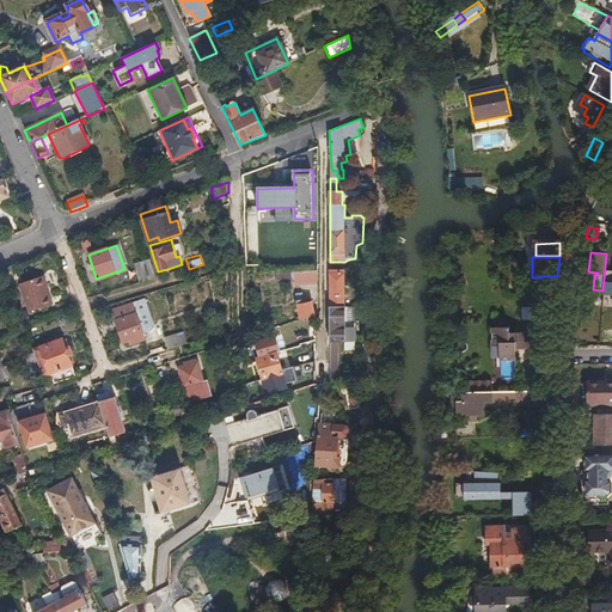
[(155,279),(150,258),(134,264),(139,279),(147,276),(148,281),(155,279)]
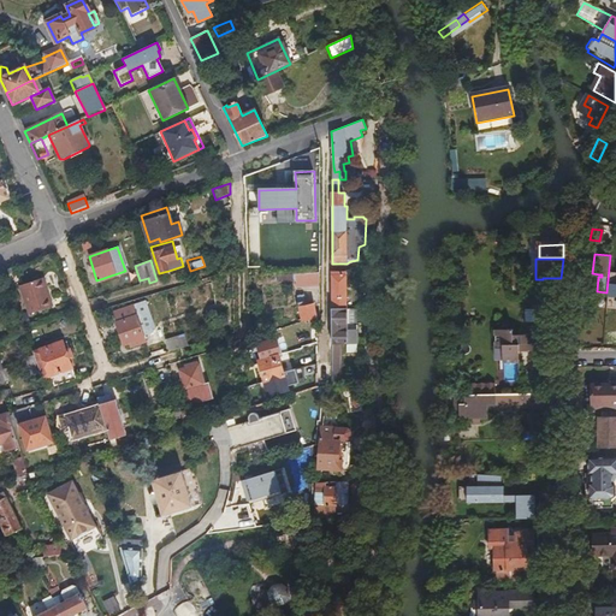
[(320,284),(319,273),(296,274),(296,285),(320,284)]
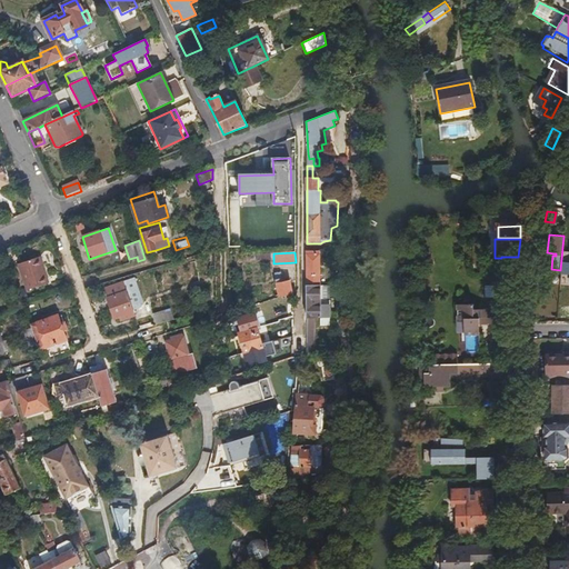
[(307,285),(321,285),(320,253),(306,255),(307,285)]
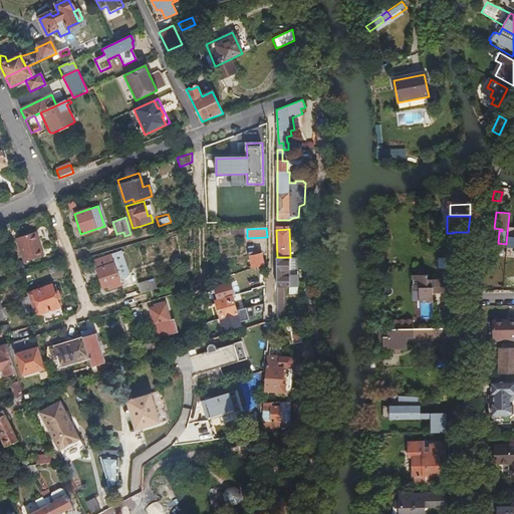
[(36,242),(38,242),(35,232),(15,238),(23,262),(43,256),(40,249),(38,249),(36,242)]
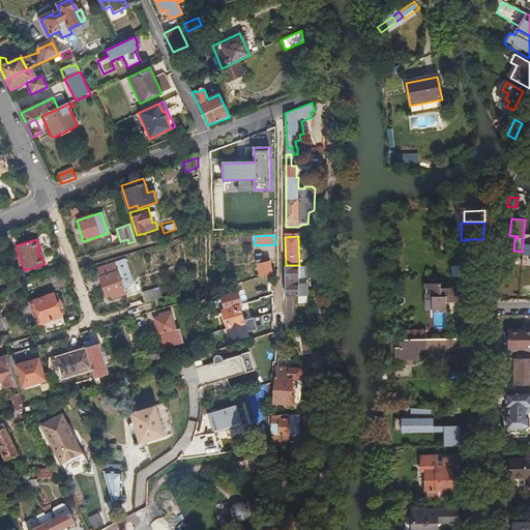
[(259,276),(271,274),(272,274),(269,259),(262,260),(262,255),(256,256),(259,276)]
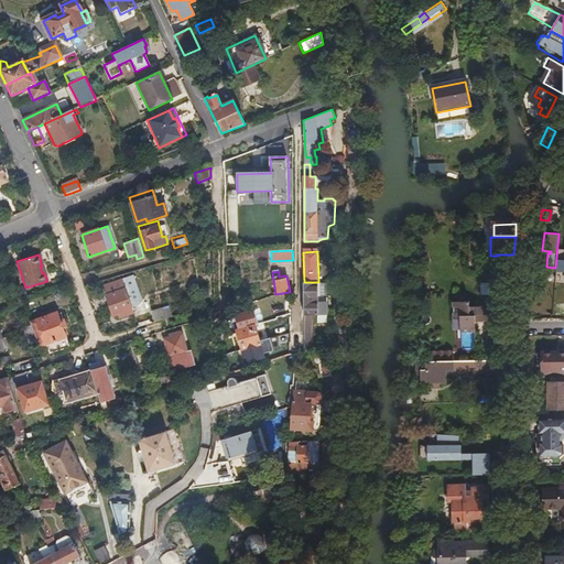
[(130,307),(143,303),(133,275),(102,286),(114,316),(121,314),(122,317),(132,313),(130,307)]
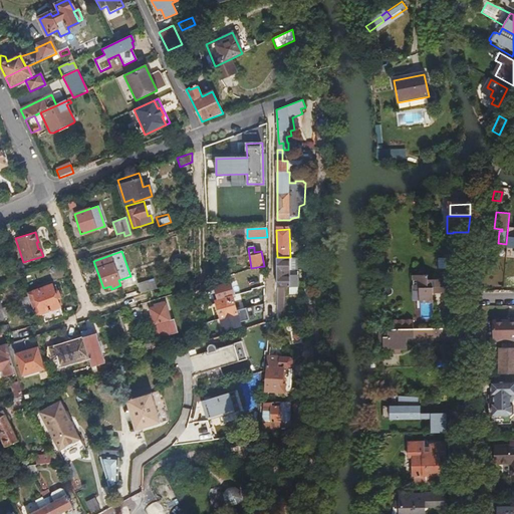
[(277,321),(283,321),(283,286),(290,286),(290,293),(297,293),(297,272),(291,272),(291,267),(290,267),(290,257),(277,257),(277,293),(277,321)]
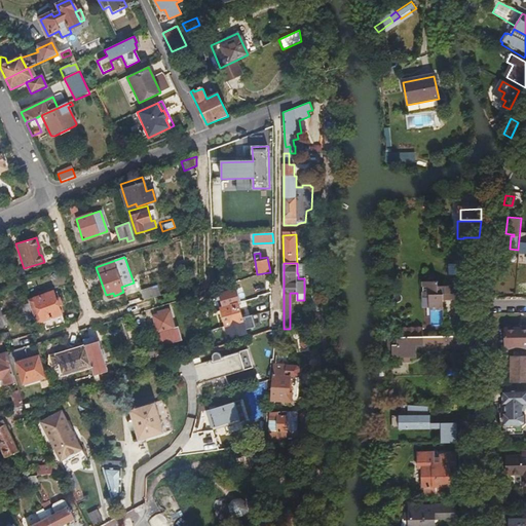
[(459,265),(459,274),(473,274),(475,265),(459,265)]
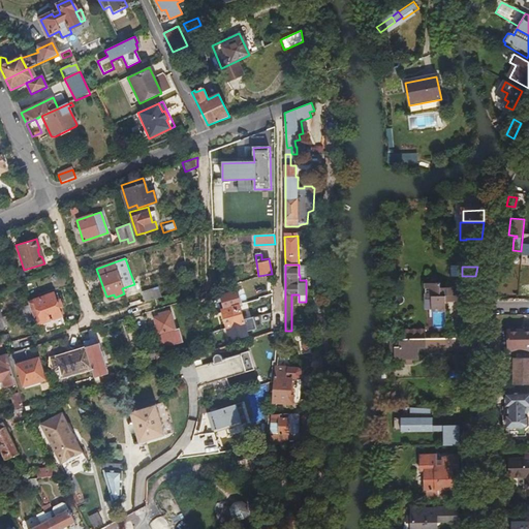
[(20,280),(19,277),(6,281),(8,288),(21,284),(20,280)]
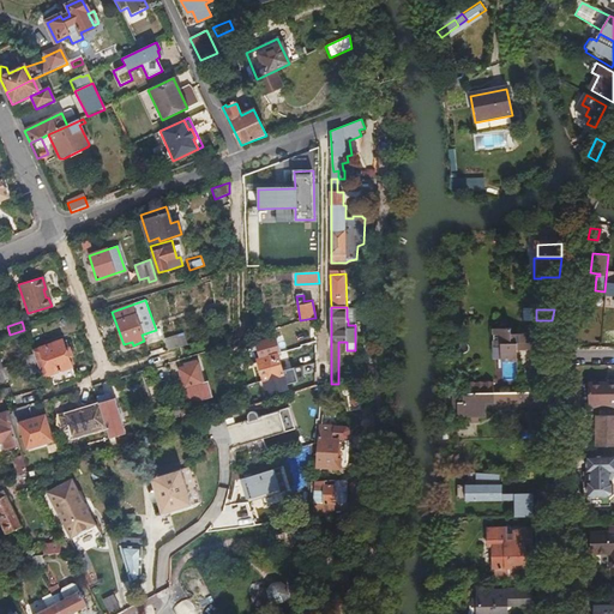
[(175,336),(176,338),(179,348),(208,338),(204,327),(175,336)]
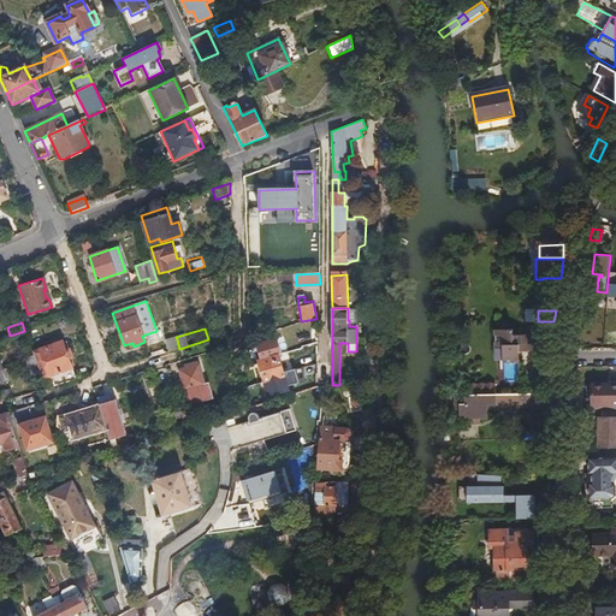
[(529,351),(529,336),(514,336),(514,330),(496,330),(496,347),(504,347),(504,360),(504,362),(520,362),(520,351),(529,351)]
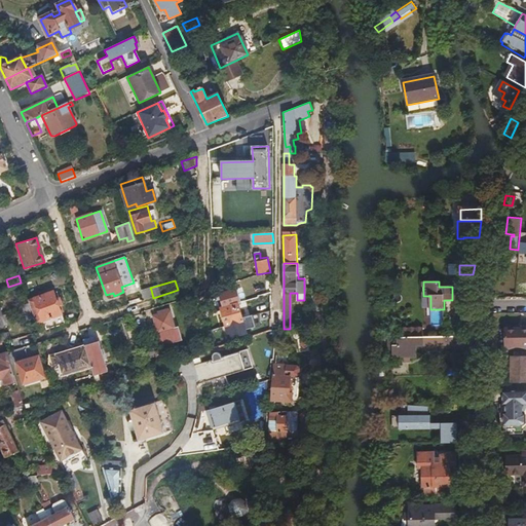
[(153,298),(151,290),(142,293),(144,300),(153,298)]
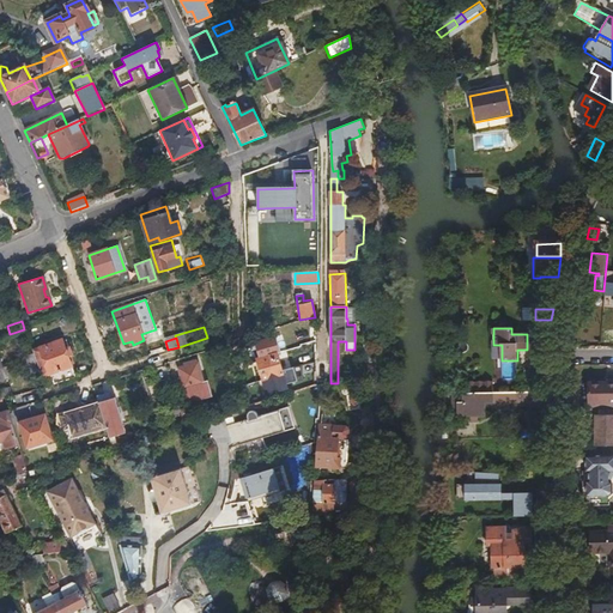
[(61,340),(31,350),(41,376),(70,365),(61,340)]
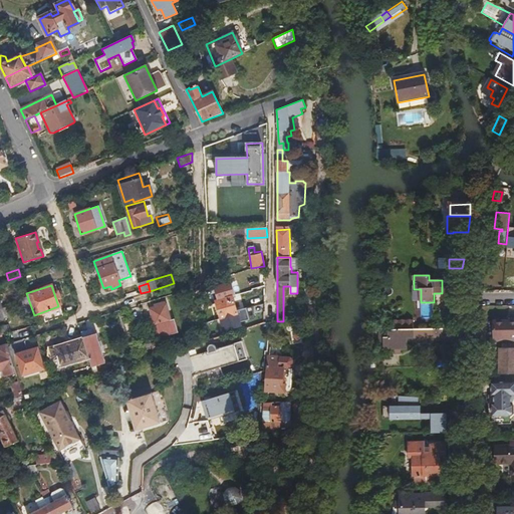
[(241,327),(233,296),(216,301),(224,332),(241,327)]
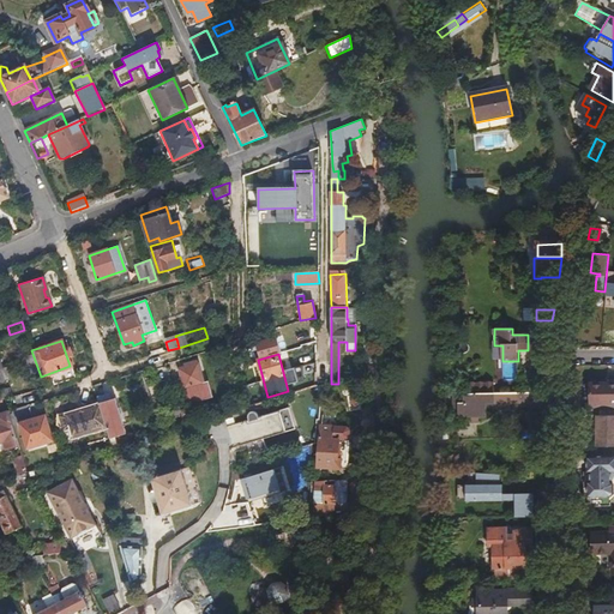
[(184,405),(208,399),(203,383),(197,361),(184,365),(185,368),(179,369),(184,387),(179,390),(184,405)]
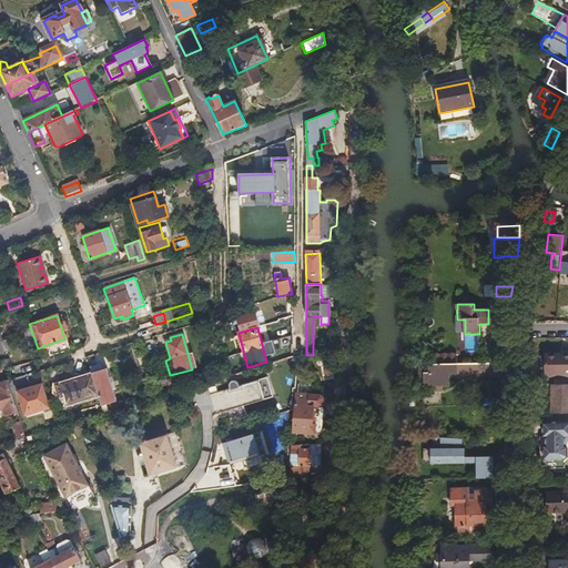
[(39,352),(41,358),(54,354),(52,347),(39,352)]
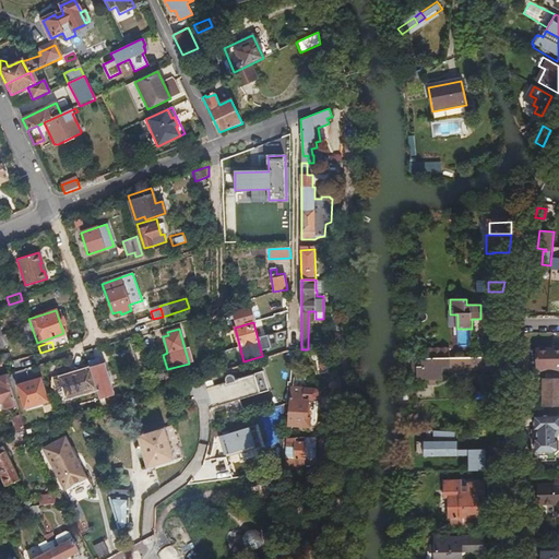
[(538,368),(554,368),(558,368),(558,347),(554,347),(554,351),(537,351),(538,368)]
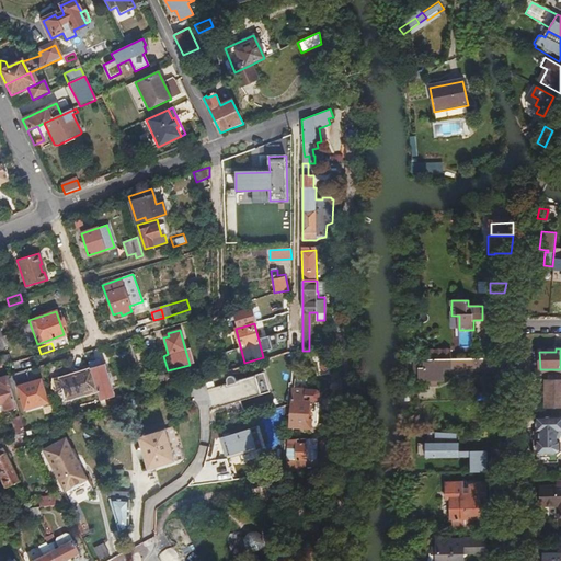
[(500,358),(415,359),(416,379),(421,379),(421,380),(445,379),(444,371),(444,368),(484,368),(484,370),(484,375),(501,374),(500,358)]
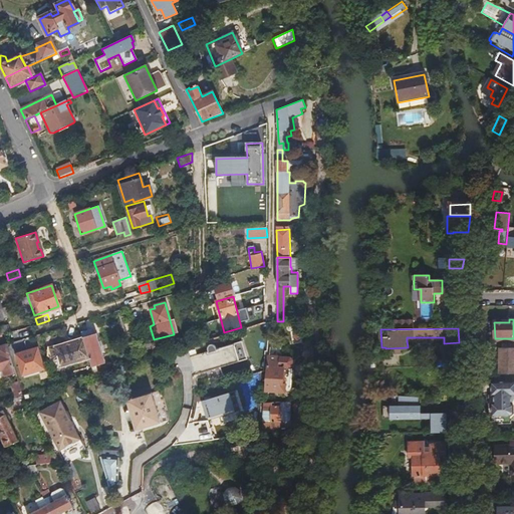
[(90,329),(80,332),(90,364),(91,366),(101,363),(99,356),(102,355),(97,341),(94,342),(92,334),(90,329)]
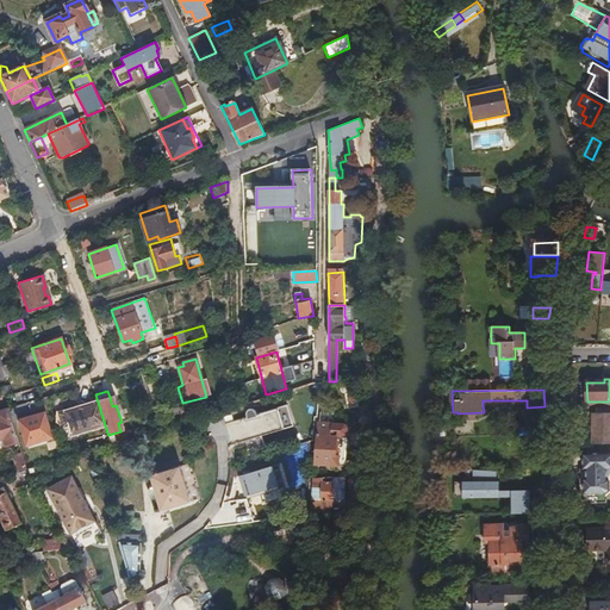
[(182,423),(192,419),(188,405),(179,408),(182,423)]
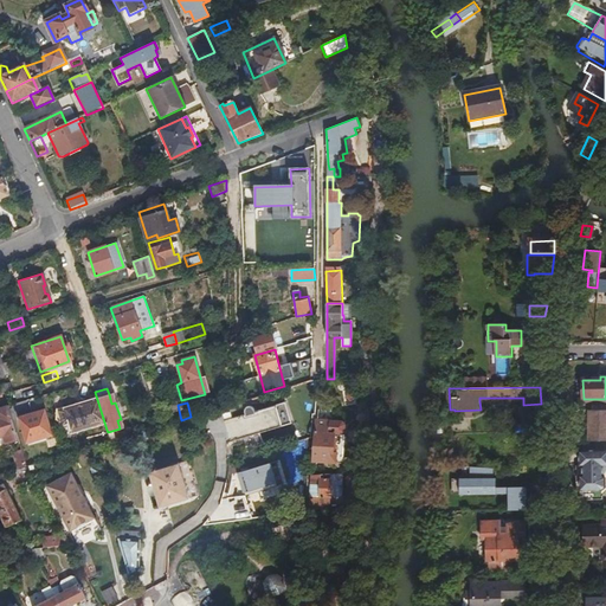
[(250,406),(247,406),(245,407),(244,410),(244,412),(245,414),(224,421),(230,443),(291,424),(285,403),(255,412),(255,411),(253,408),(252,406),(250,406)]
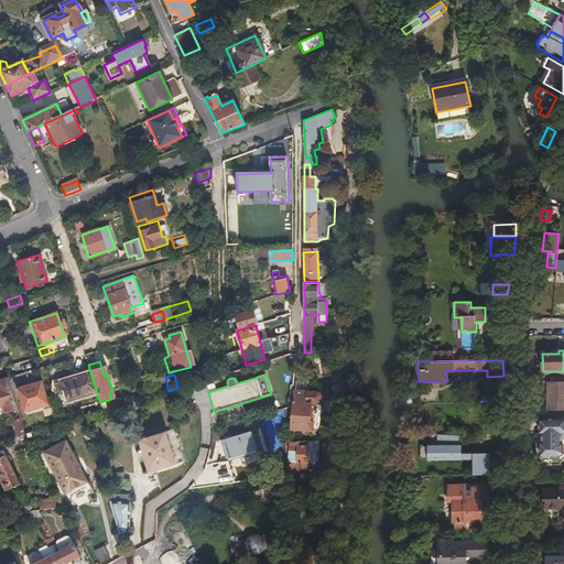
[(86,396),(80,376),(55,382),(58,394),(64,393),(66,401),(86,396)]
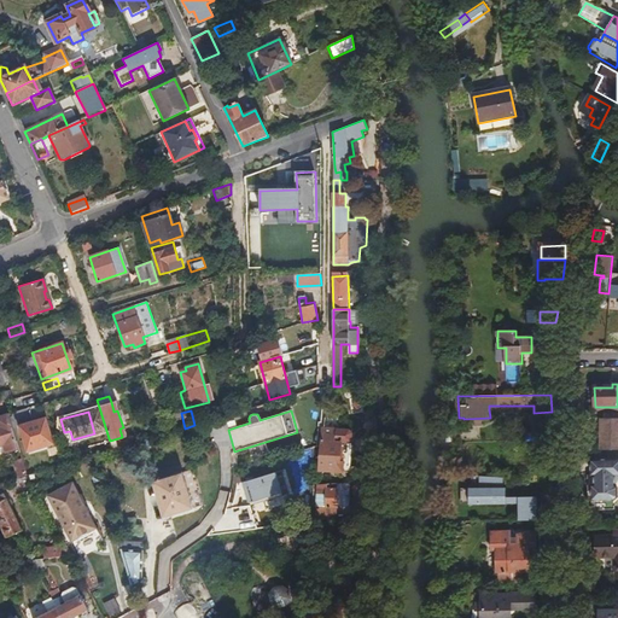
[(6,452),(18,448),(7,414),(0,415),(0,444),(4,444),(6,452)]
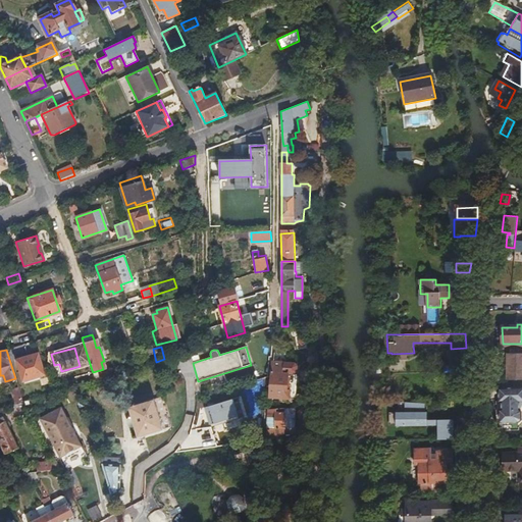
[(43,374),(37,354),(16,360),(21,380),(43,374)]
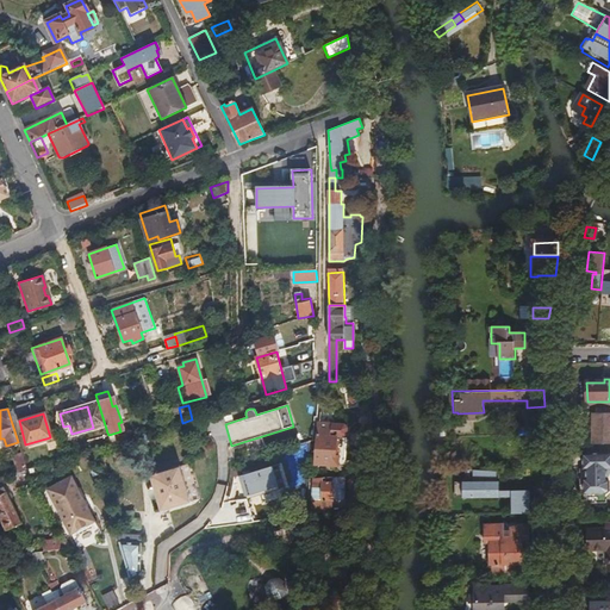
[(593,430),(595,446),(609,444),(609,415),(595,415),(595,430),(593,430)]
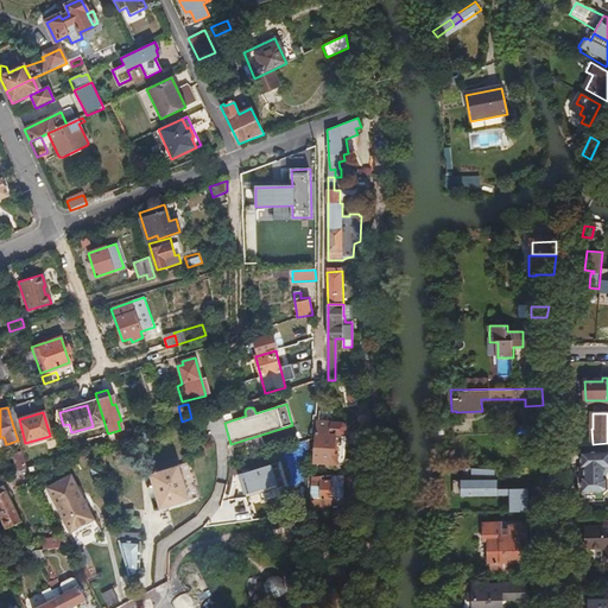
[(346,434),(347,423),(317,420),(314,462),(318,462),(318,463),(336,466),(337,456),(336,454),(334,454),(336,436),(342,436),(346,434)]
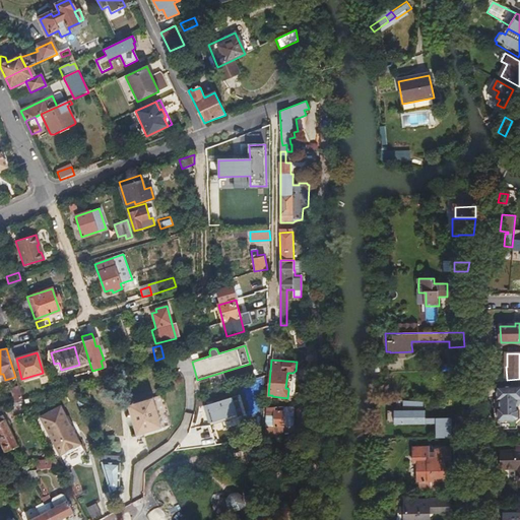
[(81,381),(93,377),(92,371),(91,369),(79,373),(81,381)]
